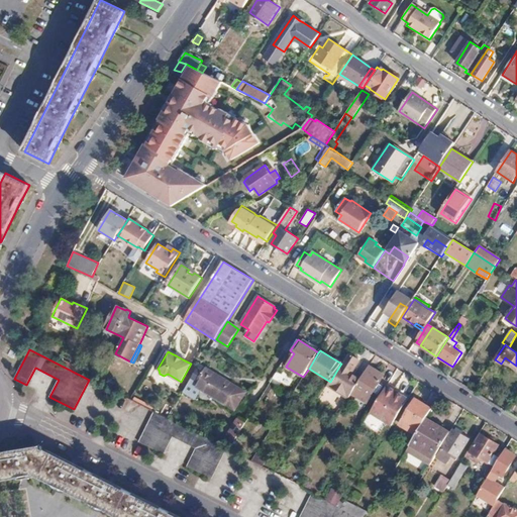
[(330,382),(328,386),(346,397),(349,399),(352,394),(360,380),(350,373),(358,358),(350,354),(341,369),(339,367),(330,382)]
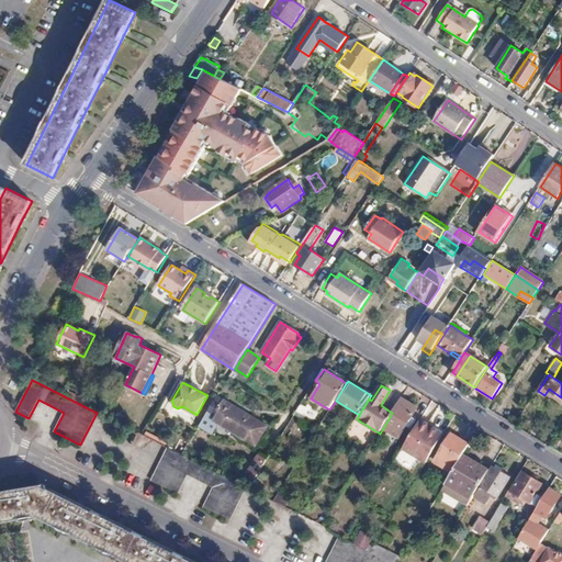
[(214,419),(220,423),(256,446),(268,426),(225,400),(225,401),(217,396),(200,426),(208,430),(214,419)]
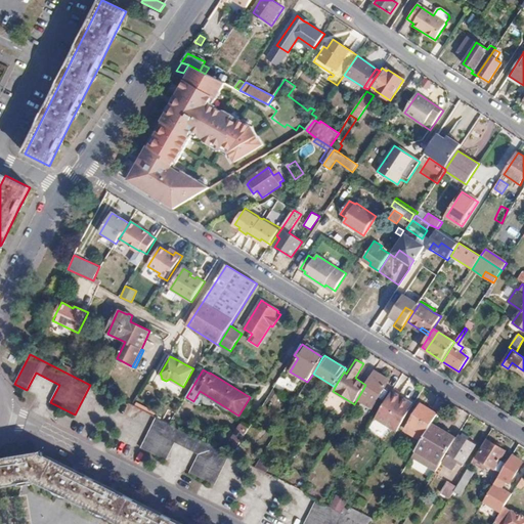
[(380,398),(384,390),(390,380),(375,370),(365,385),(357,399),(373,408),(380,398)]
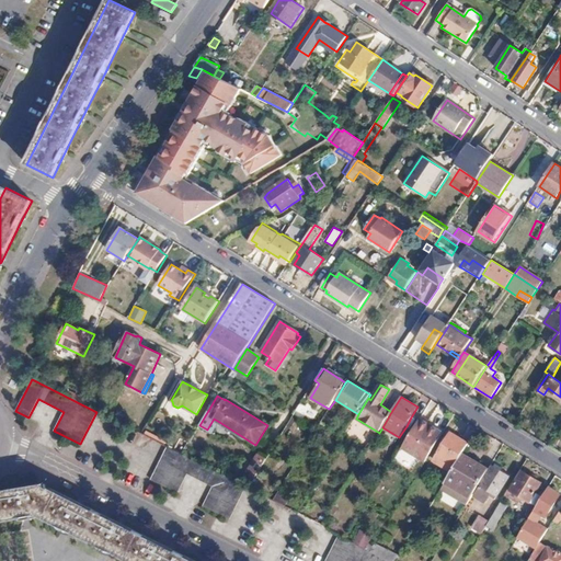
[(305,407),(300,404),(294,415),(298,419),(305,407)]
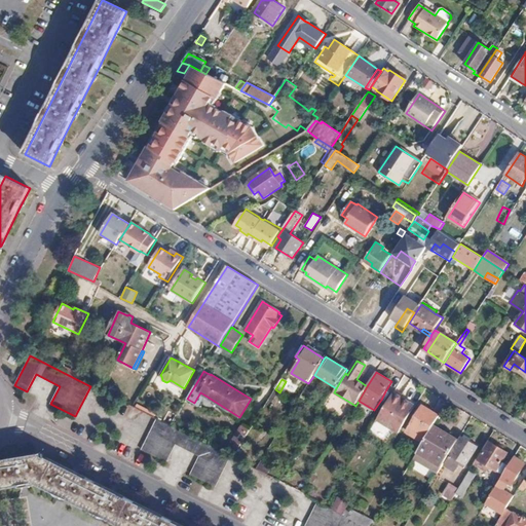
[(389,393),(385,391),(381,400),(385,402),(389,393)]
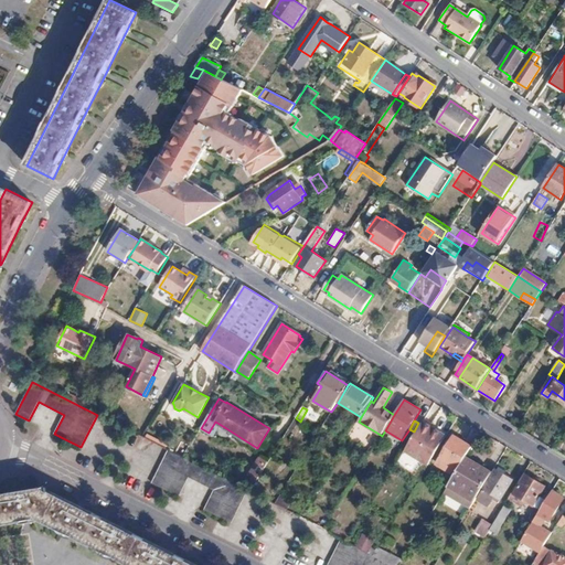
[(215,422),(209,433),(214,437),(221,425),(215,422)]
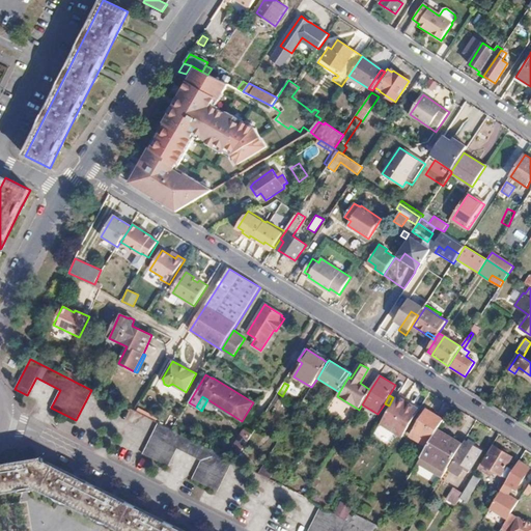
[(401,436),(417,409),(397,397),(381,423),(401,436)]
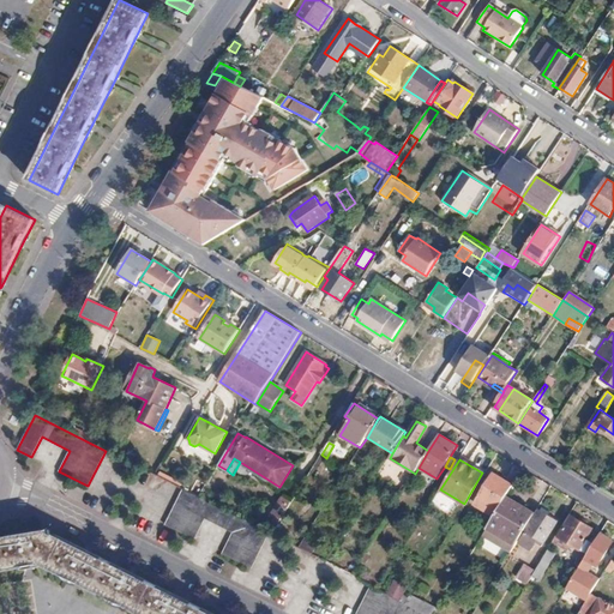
[(415,474),(411,471),(401,489),(404,492),(415,474)]
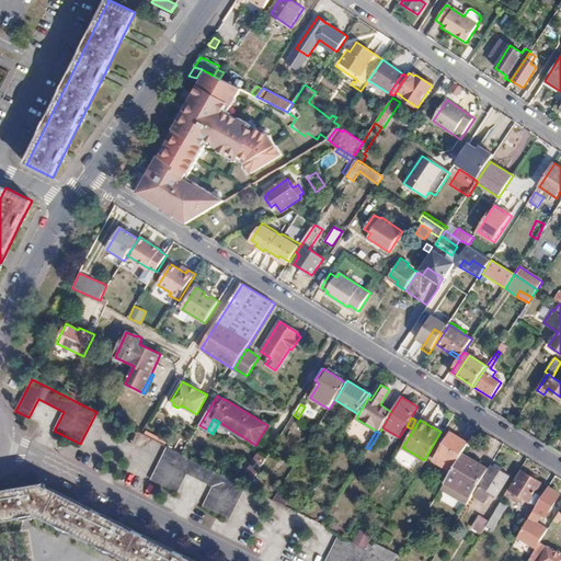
[(443,434),(441,432),(424,460),(426,462),(443,434)]
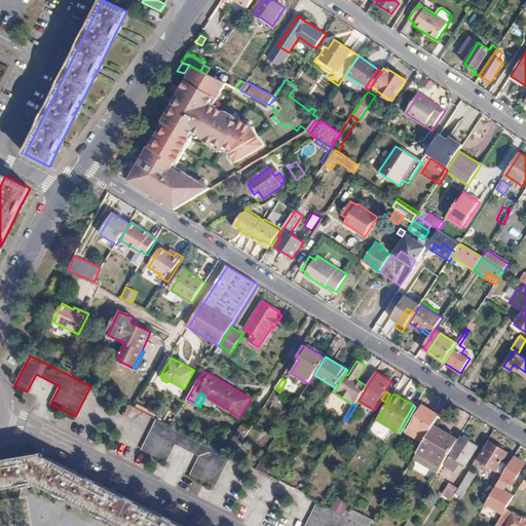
[(423,442),(434,424),(439,416),(422,406),(407,431),(423,442)]
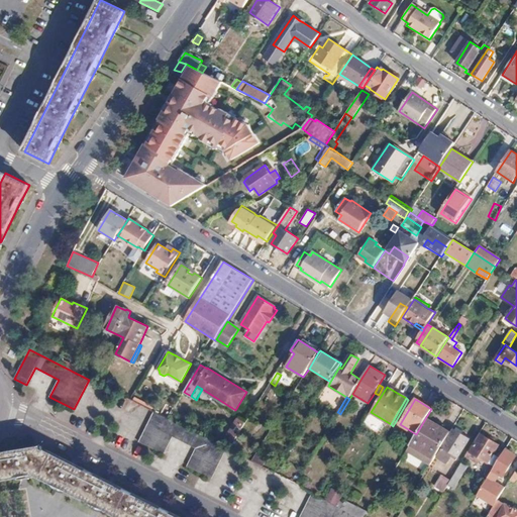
[(226,448),(167,419),(154,413),(139,442),(163,454),(172,437),(196,448),(187,467),(211,479),(226,448)]
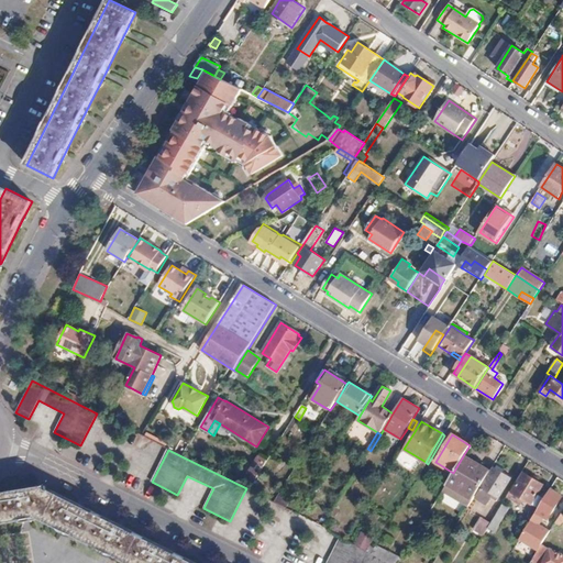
[(490,471),(464,454),(453,473),(448,481),(474,497),(490,471)]
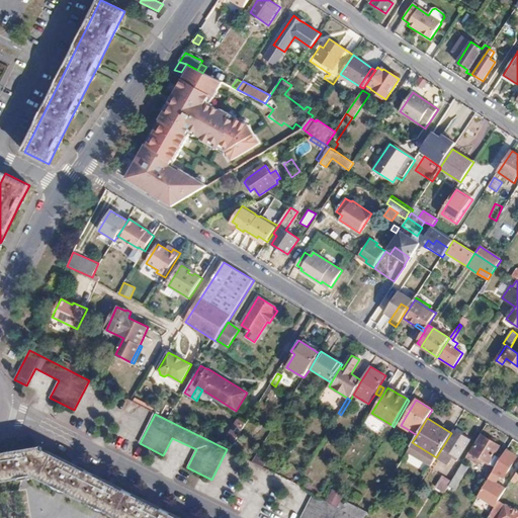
[(448,464),(452,458),(454,455),(459,458),(470,440),(455,431),(438,459),(448,464)]
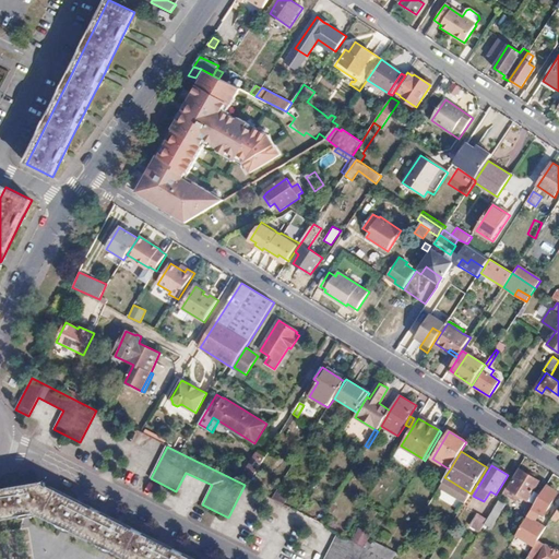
[(535,506),(546,487),(539,483),(539,482),(521,470),(509,489),(518,495),(535,506)]
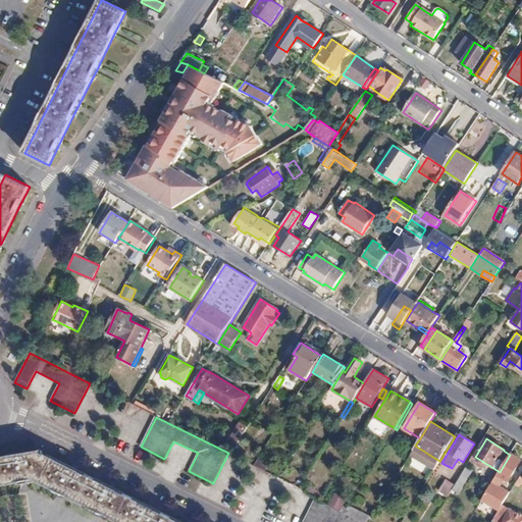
[(437,465),(439,461),(415,446),(413,450),(437,465)]
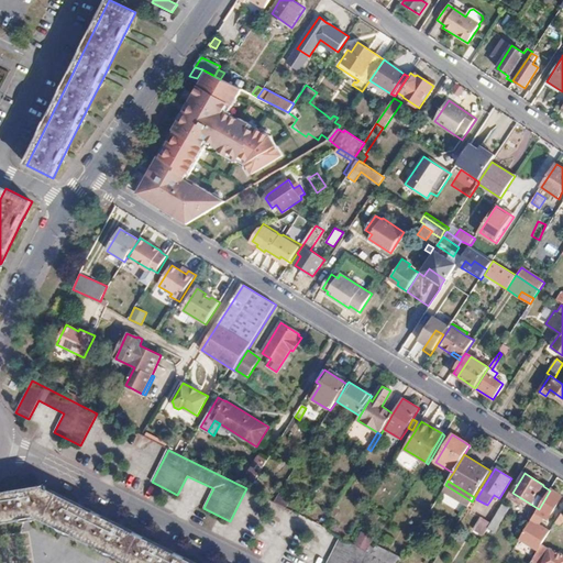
[(46,487),(0,494),(0,523),(40,518),(130,562),(195,562),(52,492),(51,492),(46,490),(46,487)]
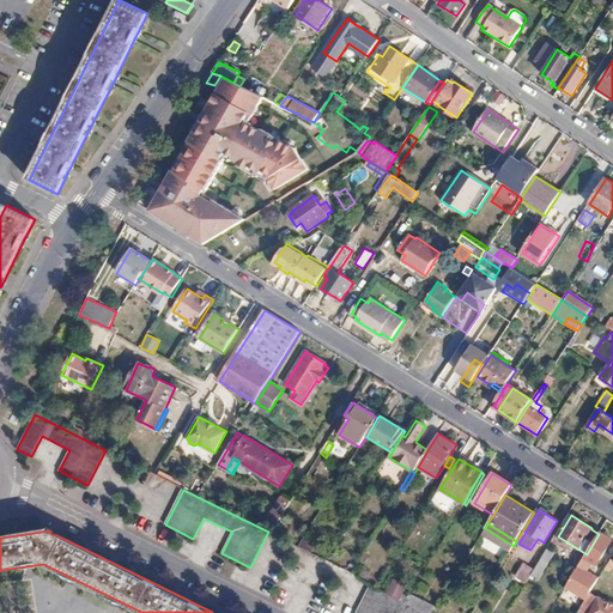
[(582,562),(578,566),(584,570),(589,562),(598,566),(612,541),(612,540),(600,533),(599,534),(587,554),(582,562)]
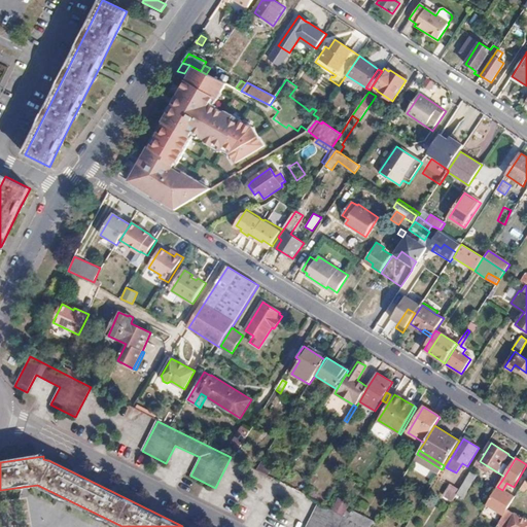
[(488,466),(480,461),(478,460),(476,464),(485,469),(488,466)]
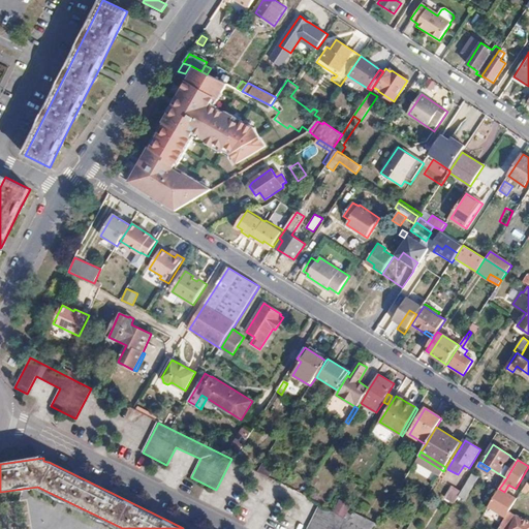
[(262,466),(258,472),(270,478),(273,471),(262,466)]
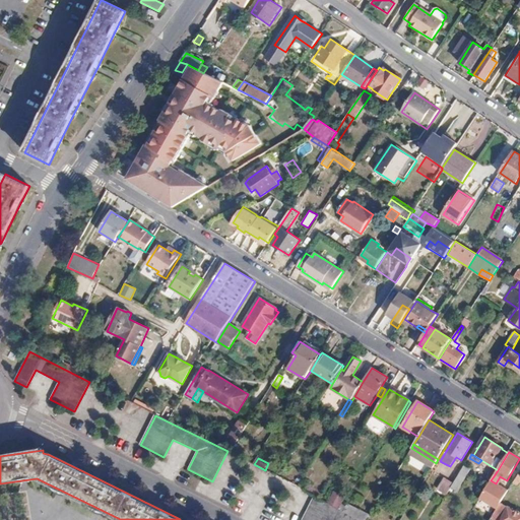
[(470,468),(465,464),(454,482),(451,488),(456,491),(470,468)]
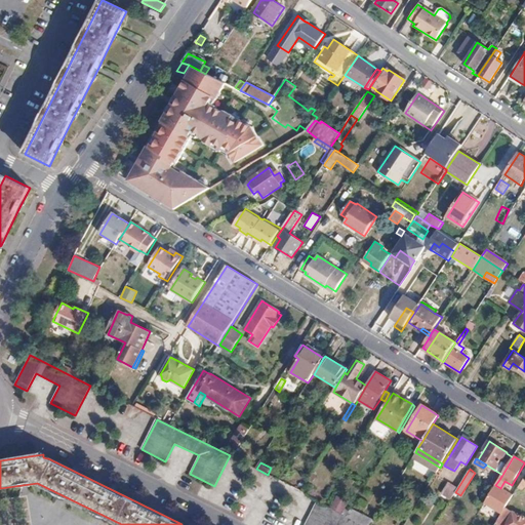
[(524,488),(524,479),(514,495),(516,496),(520,490),(523,492),(524,488)]
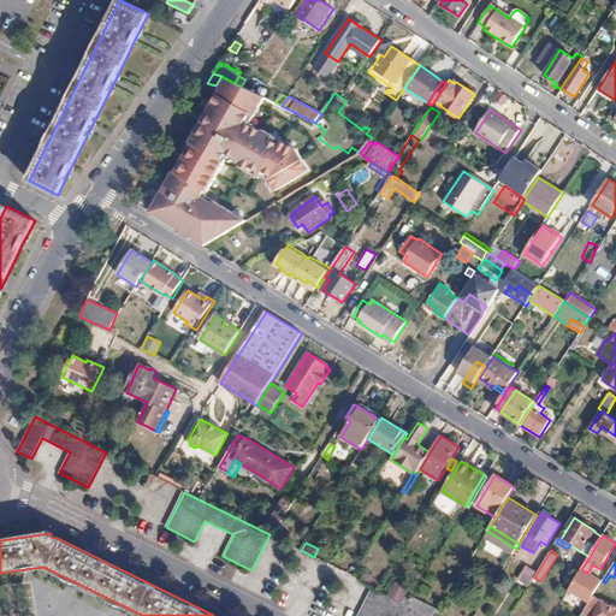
[(534,578),(538,572),(527,566),(519,580),(528,586),(534,578)]
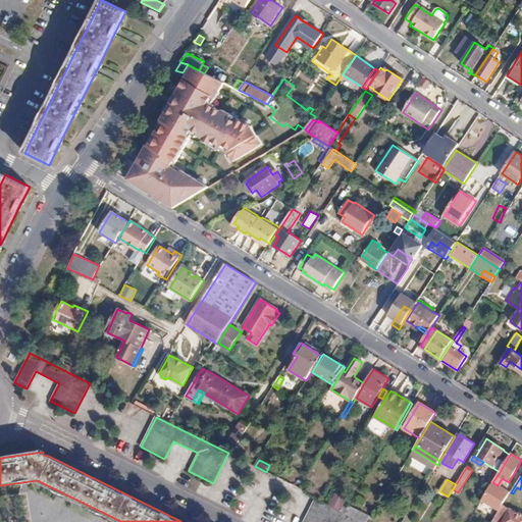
[(361,521),(346,514),(322,503),(314,499),(303,521),(361,521)]
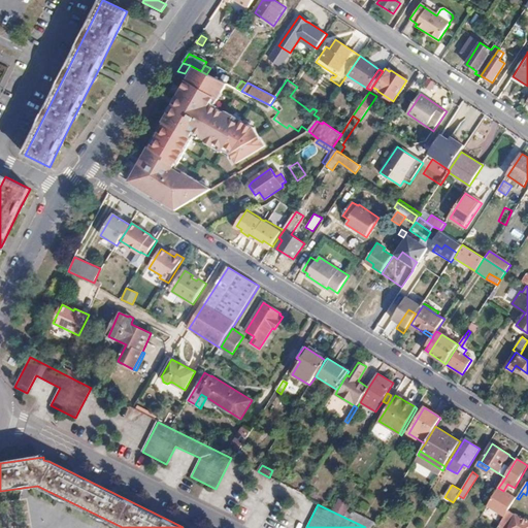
[(503,520),(510,508),(505,505),(498,517),(503,520)]
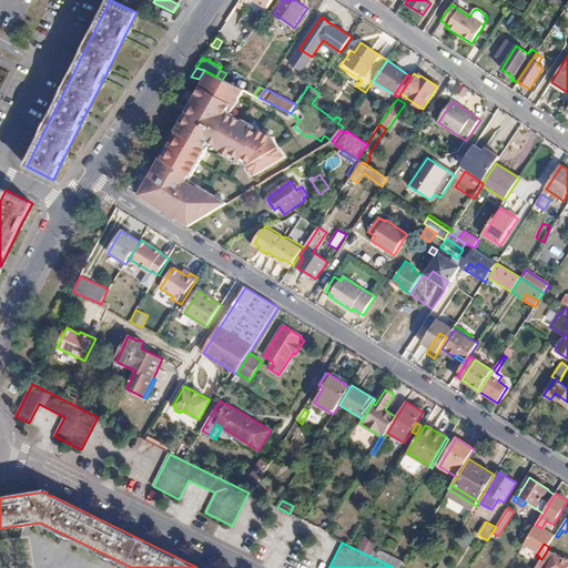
[(385,545),(376,559),(393,567),(402,567),(405,563),(385,553),(388,547),(385,545)]
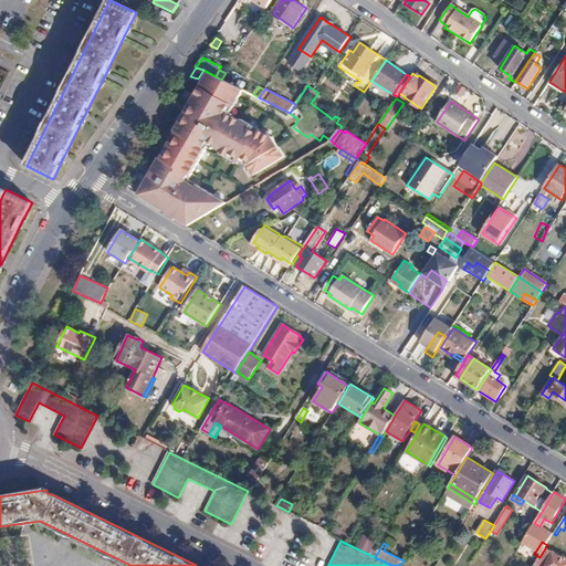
[(538,565),(546,565),(553,552),(545,548),(540,557),(535,565),(538,565)]
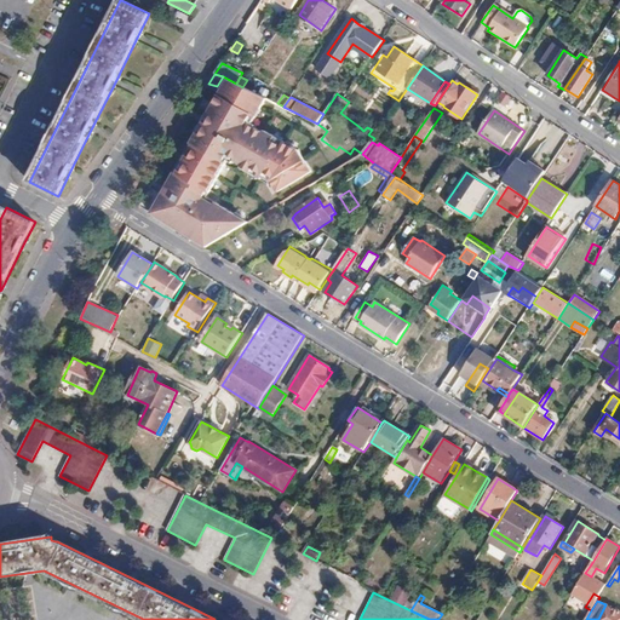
[(598,619),(619,619),(619,610),(606,604),(598,619)]
